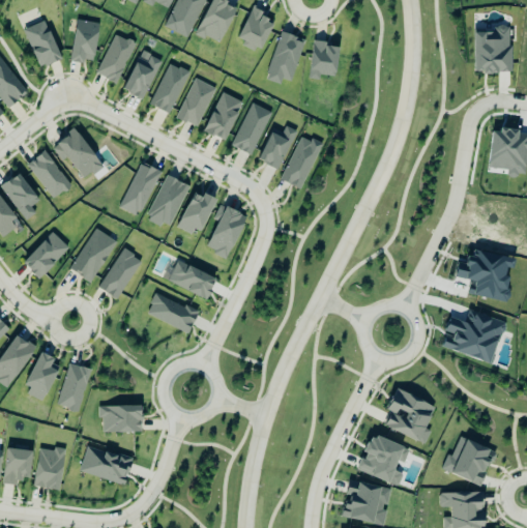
[(176,0),(165,26),(188,37),(205,0),(176,0)]
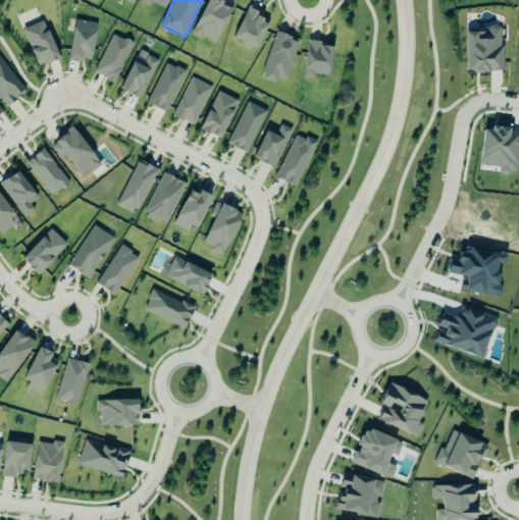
[(217,42),(234,6),(219,0),(207,0),(194,32),(217,42)]
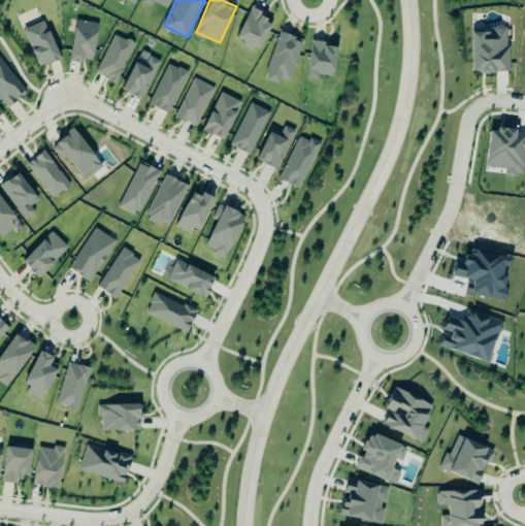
[(272,23),(262,17),(264,11),(253,6),(236,39),(260,50),(272,23)]
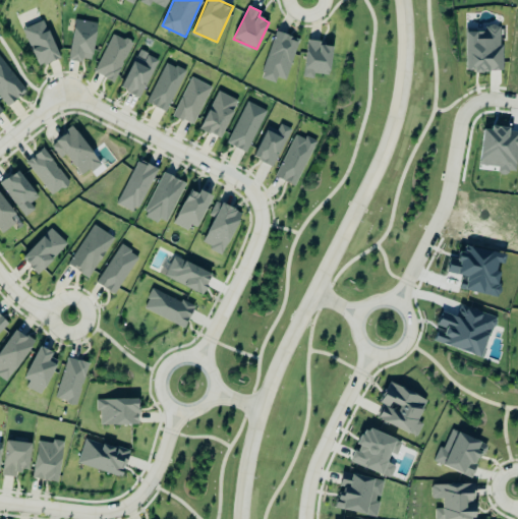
[(98,22),(76,17),(68,59),(81,62),(83,56),(92,57),(98,22)]
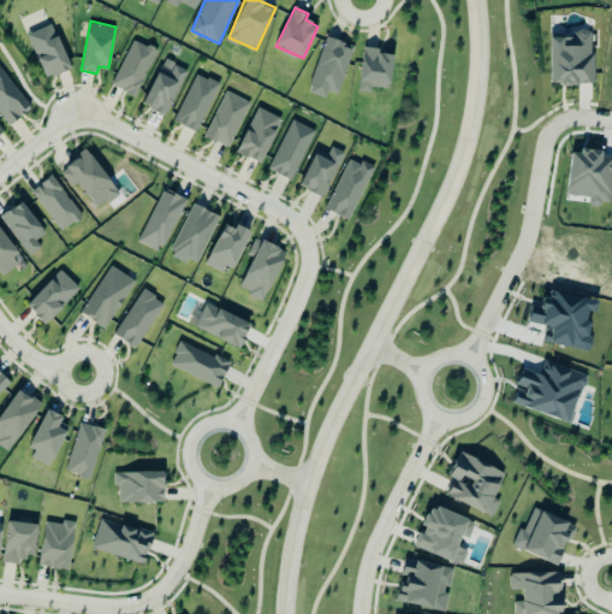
[(27,34),(47,78),(72,68),(52,23),(27,34)]
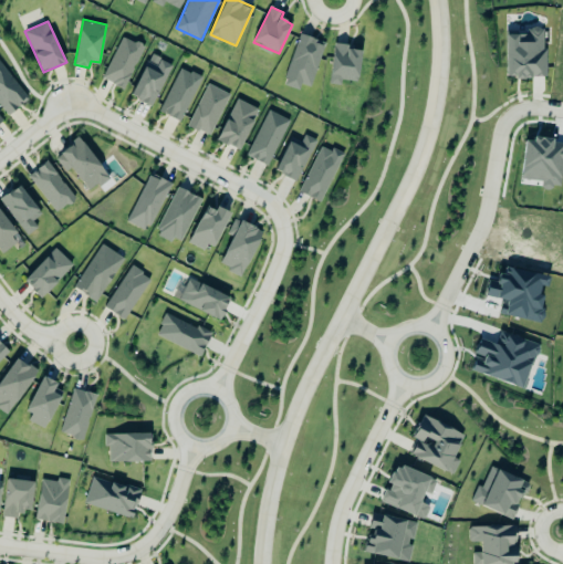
[(507,31),(508,77),(548,76),(546,31),(507,31)]
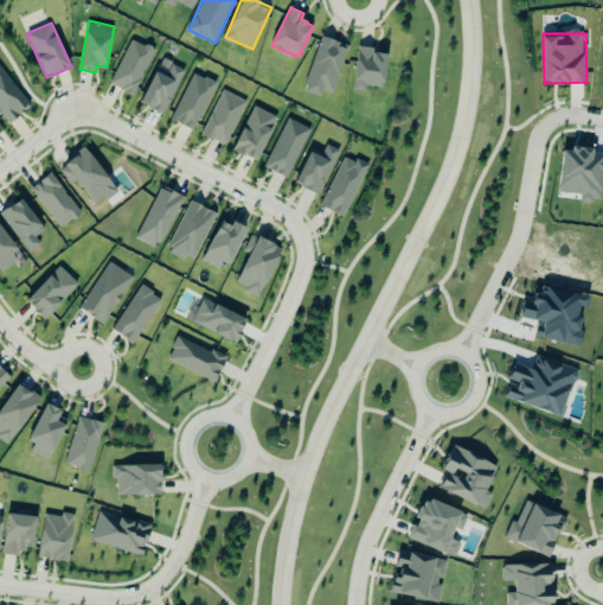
[(350,44),(322,36),(305,90),(321,95),(324,88),(334,91),(350,44)]
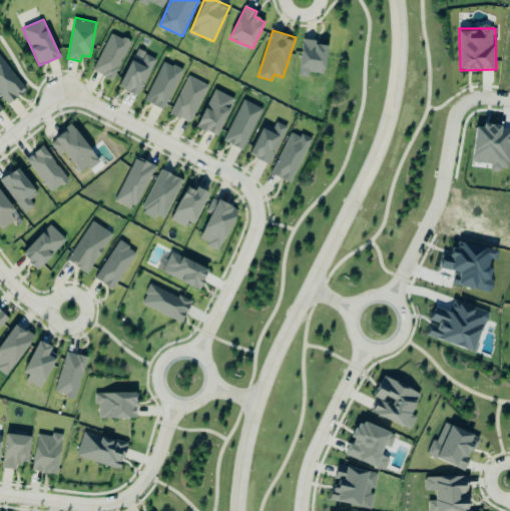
[(131,41),(111,31),(94,70),(114,79),(131,41)]
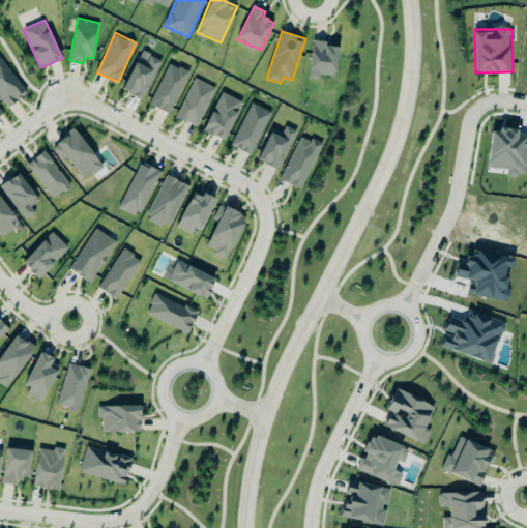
[(310,78),(320,79),(321,74),(337,76),(339,47),(331,46),(331,41),(314,39),(310,78)]
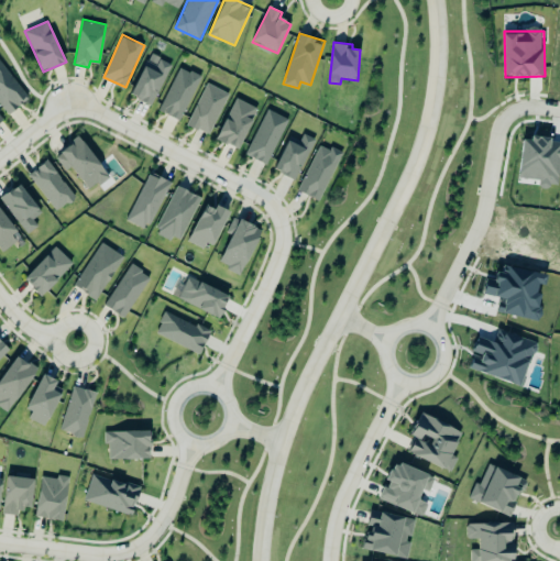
[(155,105),(171,62),(149,53),(133,97),(155,105)]
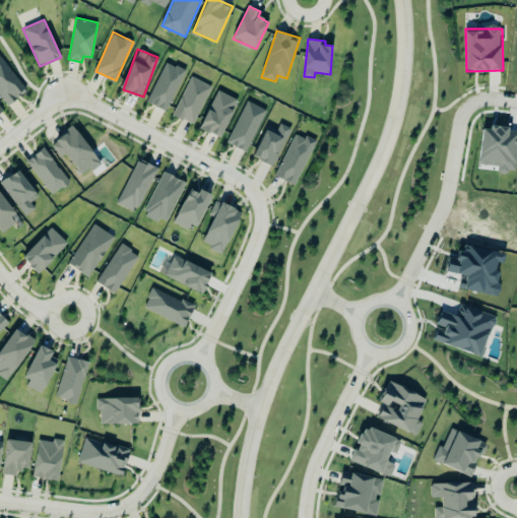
[(0,95),(5,105),(25,92),(0,51),(0,95)]
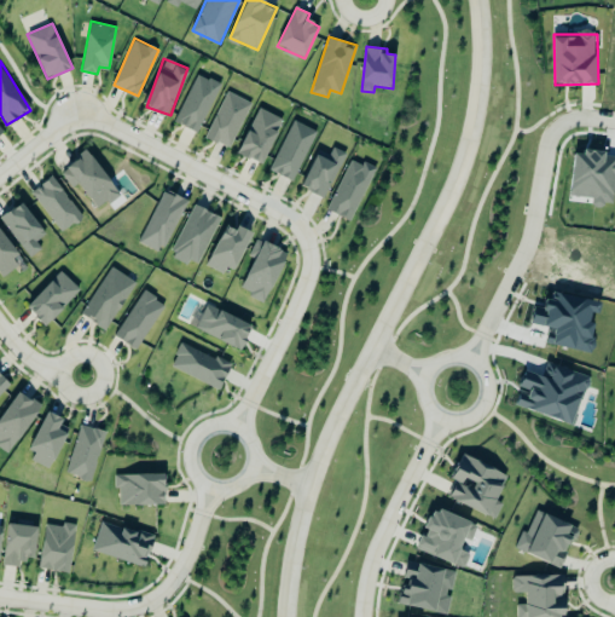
[(220,82),(196,73),(177,124),(201,132),(220,82)]
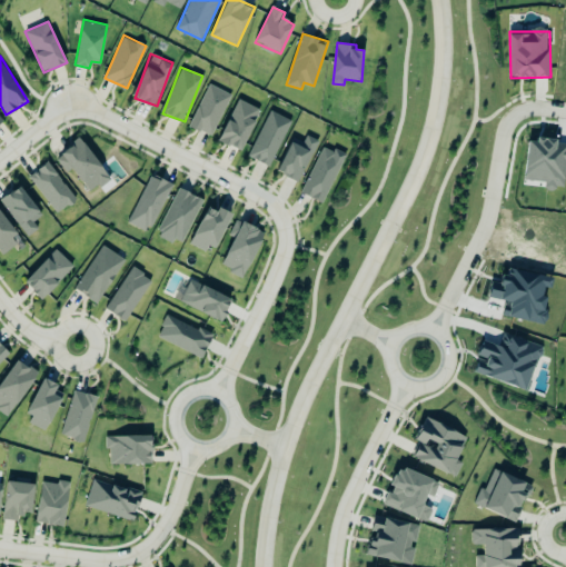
[(232,93),(210,82),(190,125),(212,136),(232,93)]
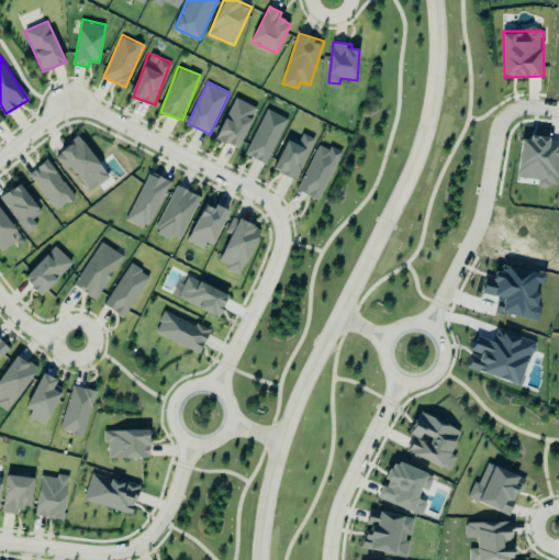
[(239,148),(258,107),(236,97),(216,138),(239,148)]
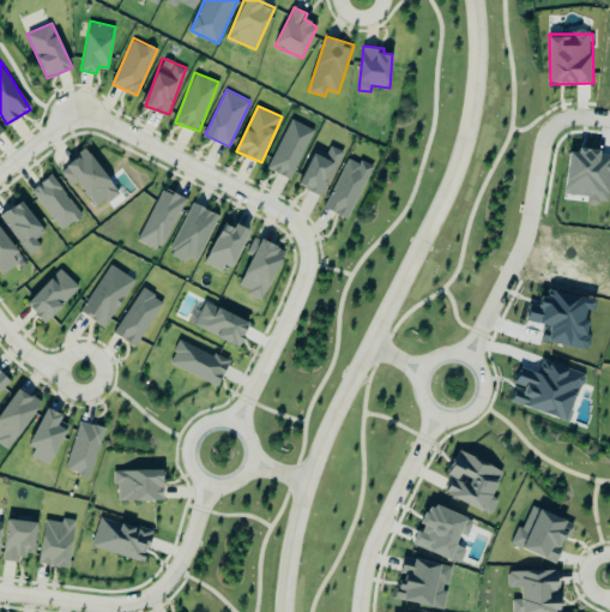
[(269,168),(291,179),(315,130),(293,119),(269,168)]
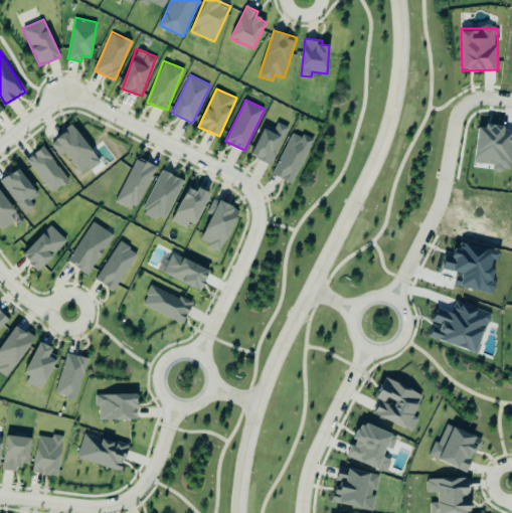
[(290,128),(279,121),(275,129),(267,125),(250,154),(270,164),(290,128)]
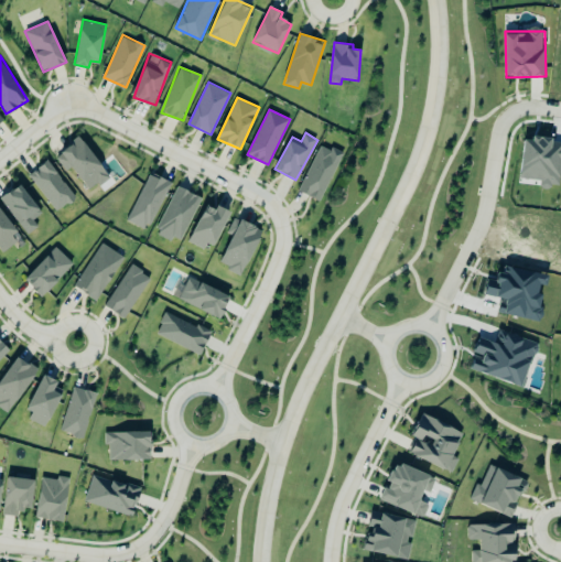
[(72,166),(92,191),(109,175),(79,137),(55,155),(67,170),(72,166)]
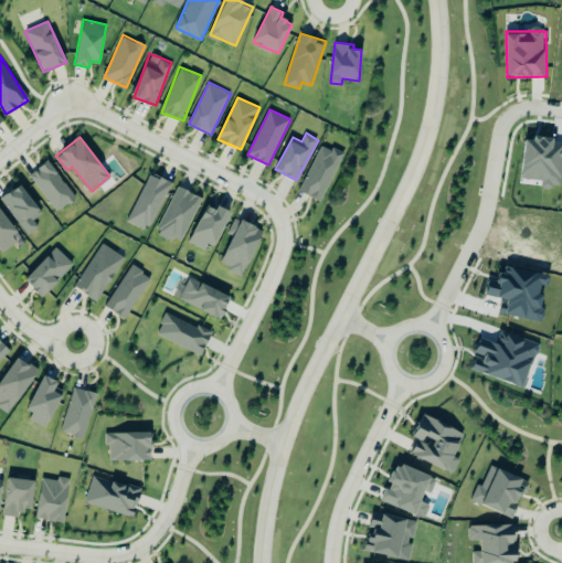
[(522,178),(543,179),(543,184),(561,186),(561,141),(525,139),(522,178)]
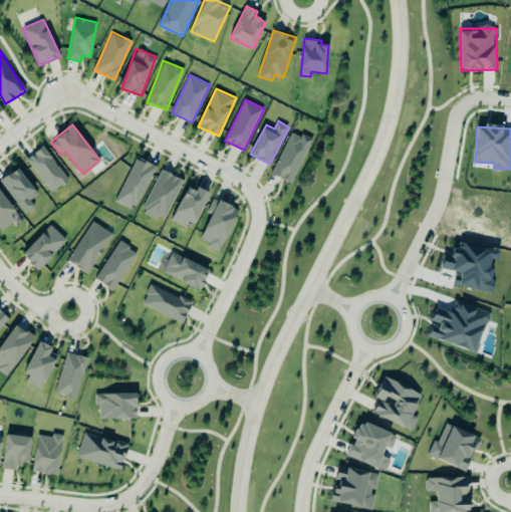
[(292,183),(313,139),(302,134),(301,137),(292,132),(272,174),(292,183)]
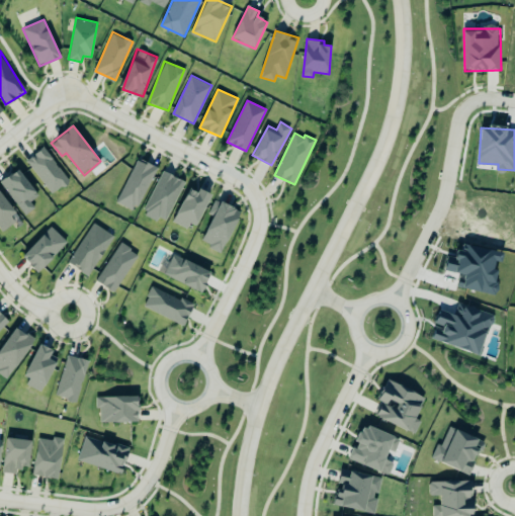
[(69,183),(48,146),(28,157),(50,194),(69,183)]
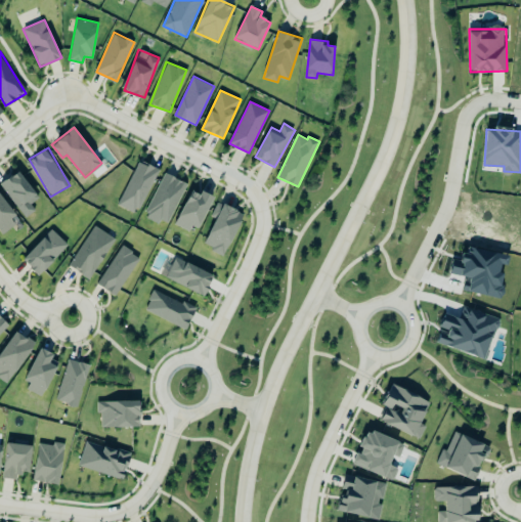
[(159,169),(139,160),(119,205),(138,214),(159,169)]
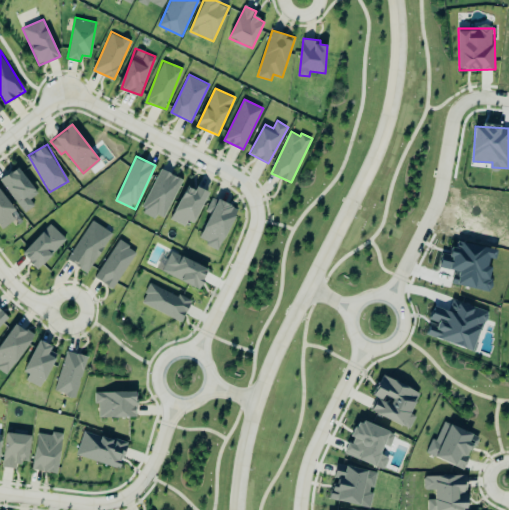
[(36,205),(31,198),(37,194),(20,166),(2,177),(24,213),(36,205)]
